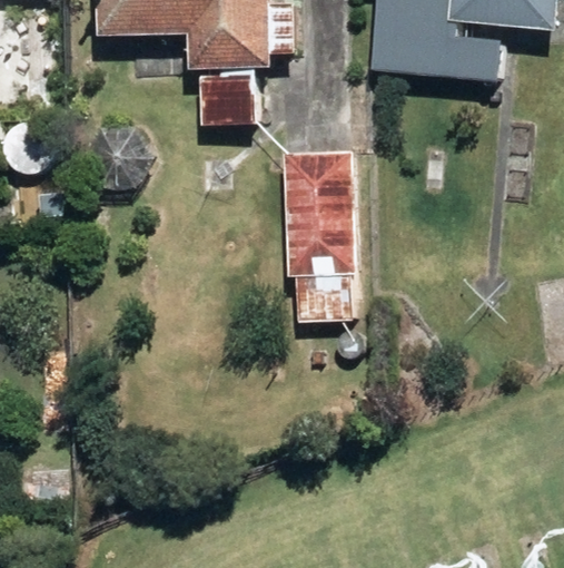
[(0,119),(46,115),(33,0),(0,3),(0,119)]
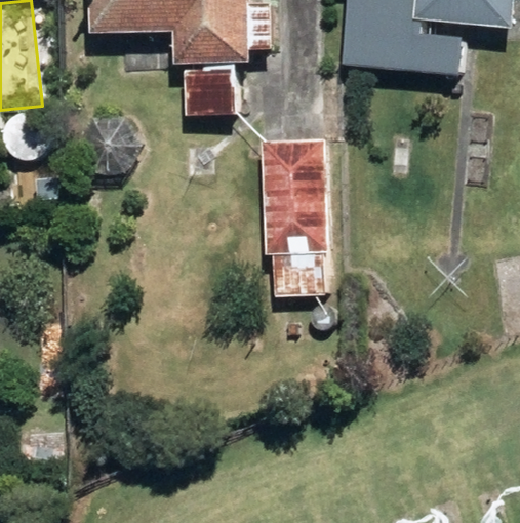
[(88,0),(90,35),(171,32),(172,64),(185,64),(187,116),(236,114),(234,62),(252,62),(252,49),(273,49),(272,3),(249,4),(249,0),(88,0)]
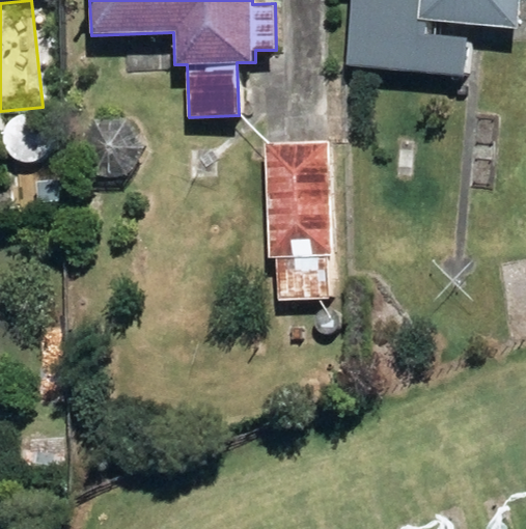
[(467,38),(422,35),(423,20),(521,27),(522,0),(349,0),(344,66),(464,75),(467,38)]
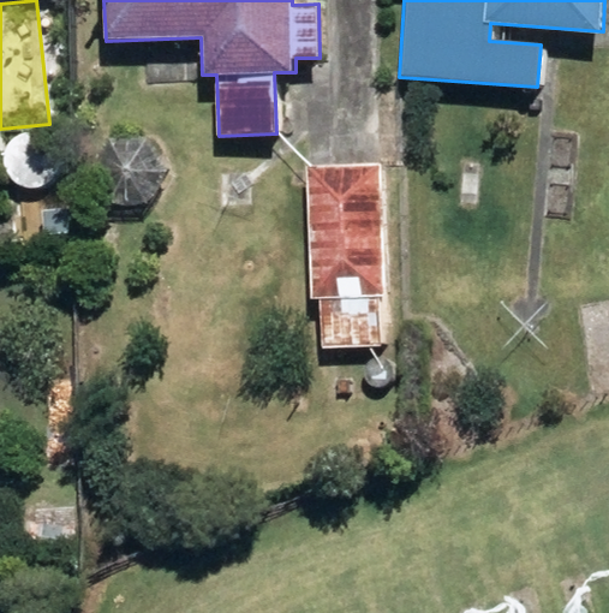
[(90,173),(109,203),(144,203),(161,171),(143,141),(107,142),(90,173)]
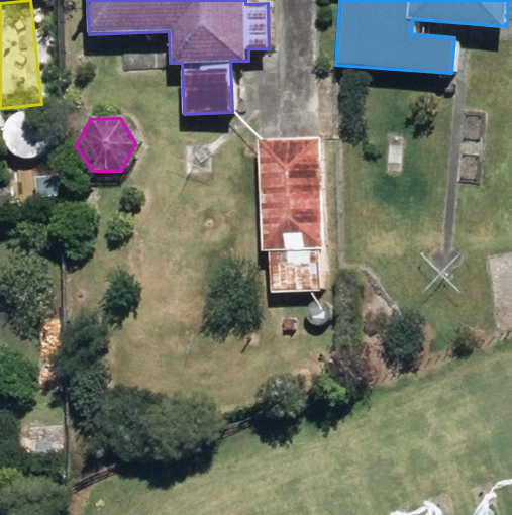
[(260,249),(267,249),(268,293),(303,292),(324,292),(324,250),(322,139),(258,140),(260,249)]
